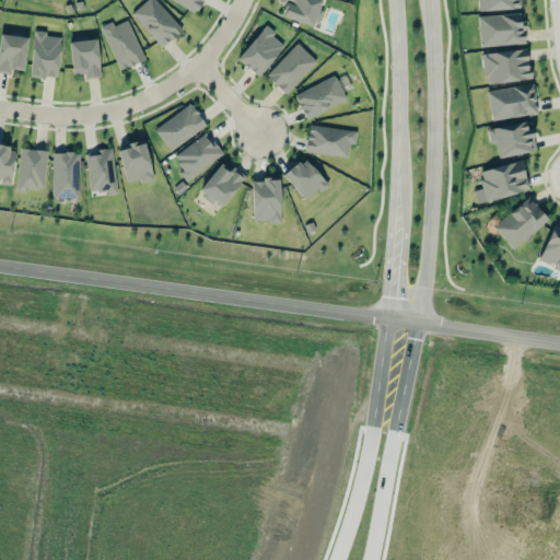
[(146,0),(131,14),(162,47),(182,27),(155,0),(146,0)]
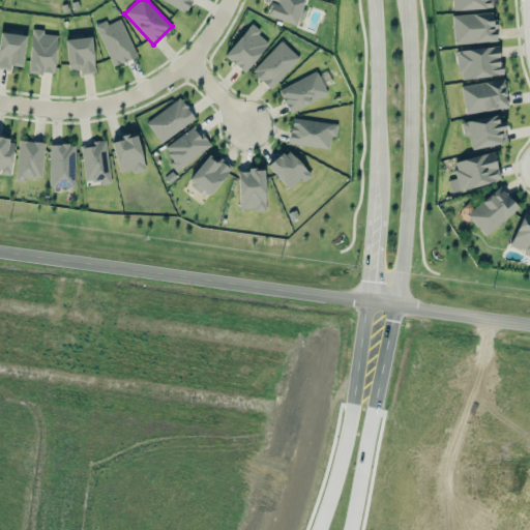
[(164,0),(184,11),(190,0),(164,0)]
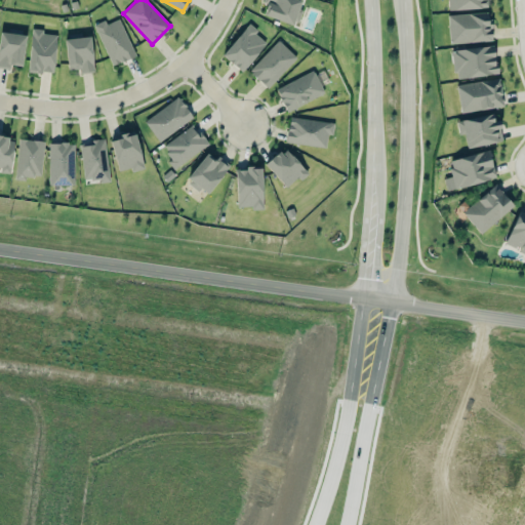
[(304,0),(303,0),(263,0),(263,1),(267,3),(263,14),(294,25),(304,0)]
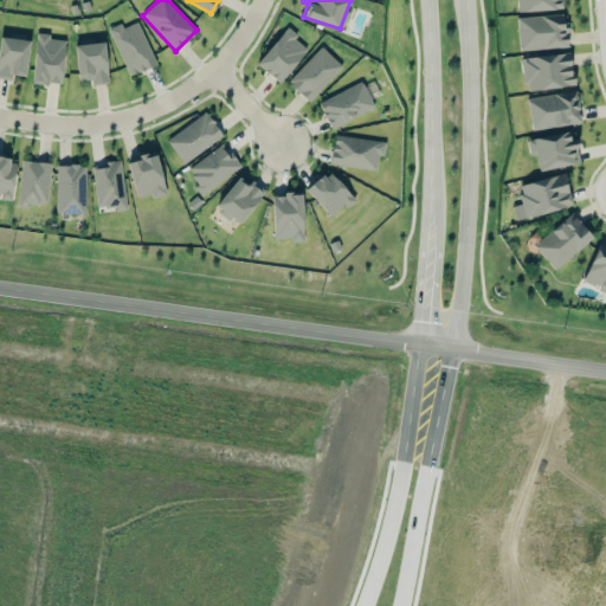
[(516,0),(517,11),(565,8),(563,0),(516,0)]
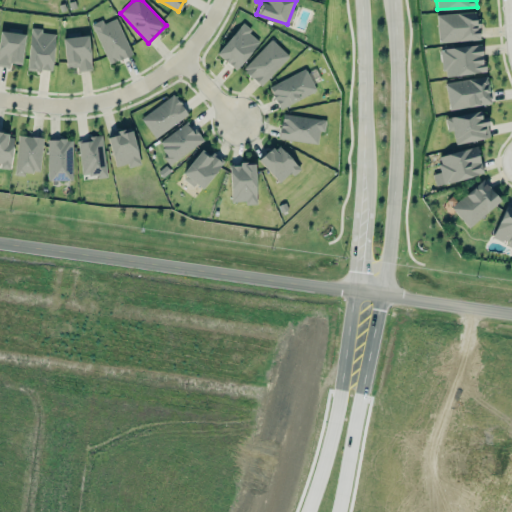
[(479,39),(477,12),(437,14),(438,41),(479,39)]
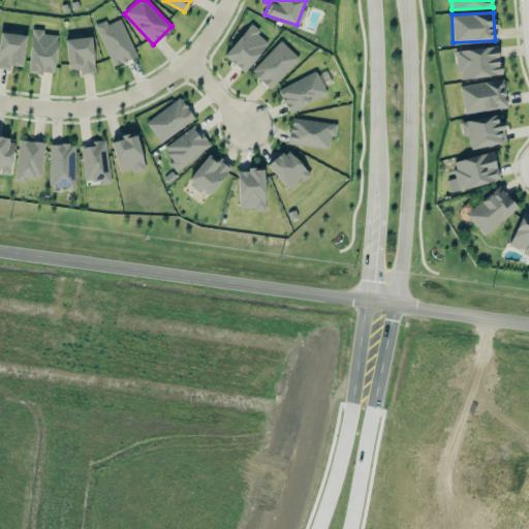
[(95,24),(113,65),(136,56),(120,19),(107,24),(105,20),(95,24)]
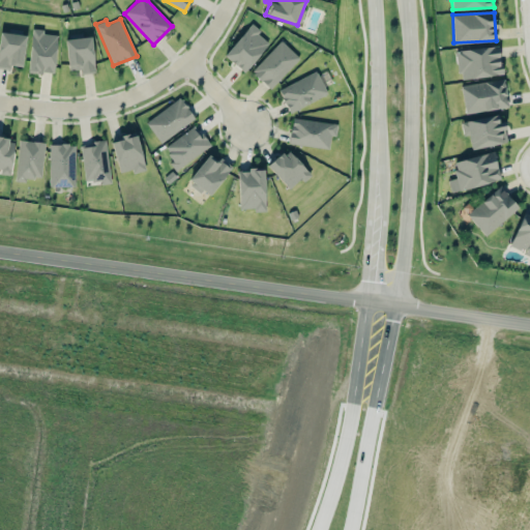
[(260,30),(251,23),(225,55),(244,71),(268,42),(258,34),(260,30)]
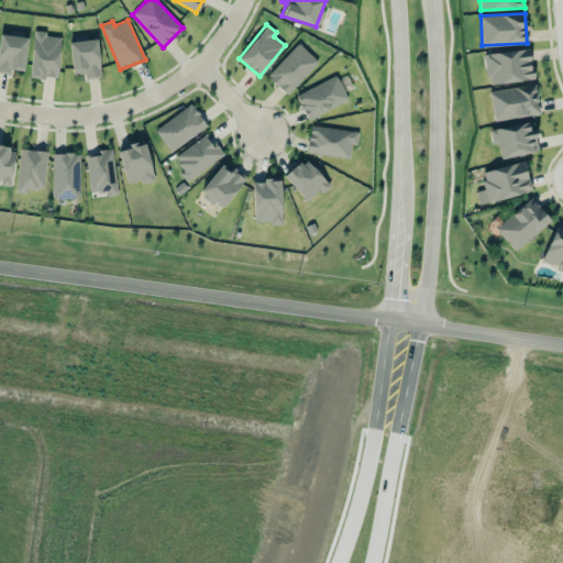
[(46,31),(33,30),(30,76),(57,78),(61,36),(46,35),(46,31)]
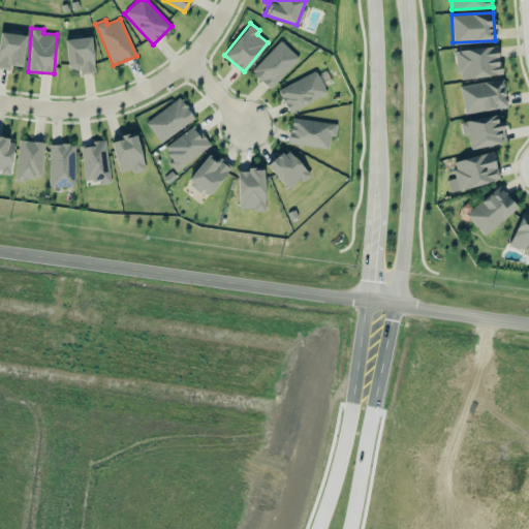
[(26,32),(9,30),(8,32),(0,31),(0,67),(10,69),(10,64),(22,66),(26,32)]
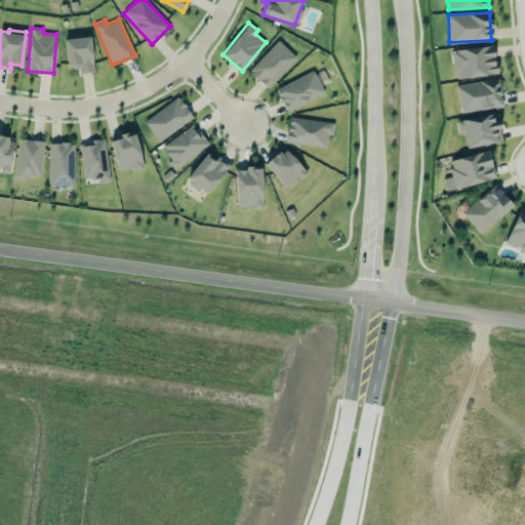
[(68,70),(79,68),(80,73),(94,71),(89,36),(65,39),(68,70)]
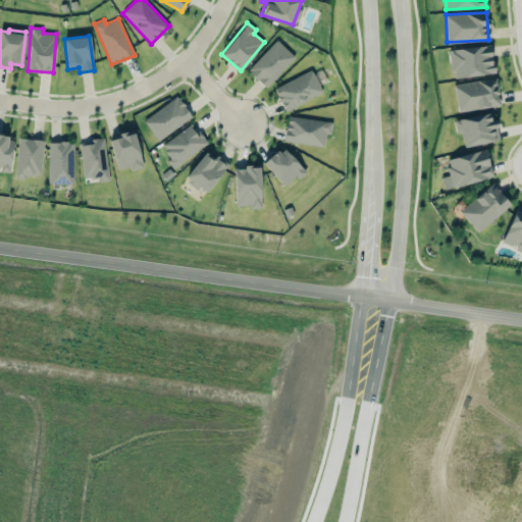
[(295,57),(276,40),(248,70),(266,88),(295,57)]
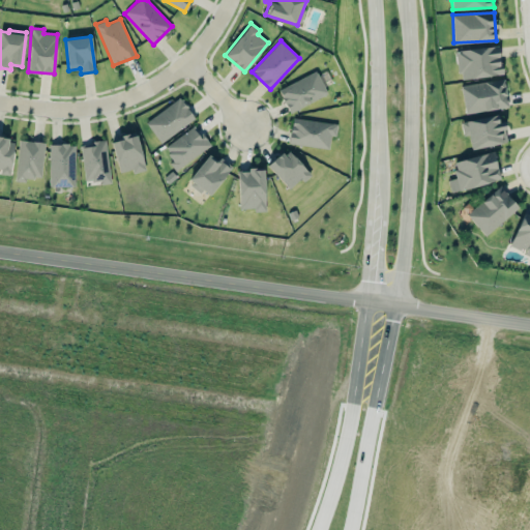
[(455,51),(460,80),(502,74),(498,45),(455,51)]
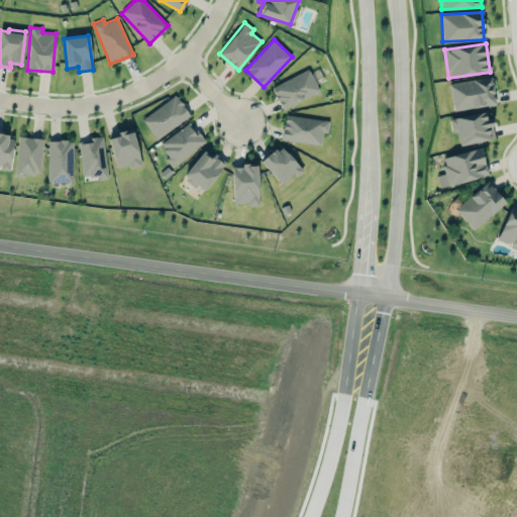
[(282,110),(319,92),(309,69),(272,87),(282,110)]
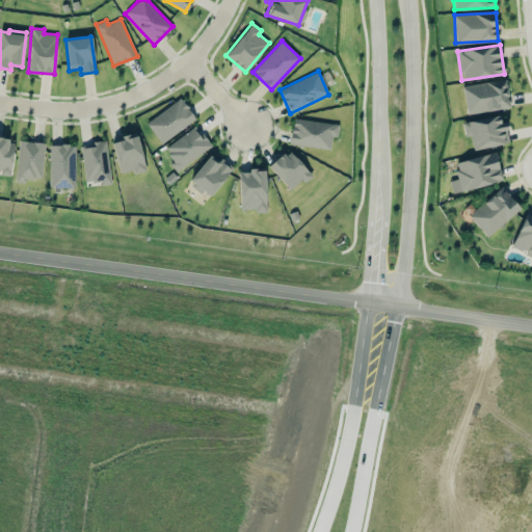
[(462,84),(466,112),(509,108),(506,80),(462,84)]
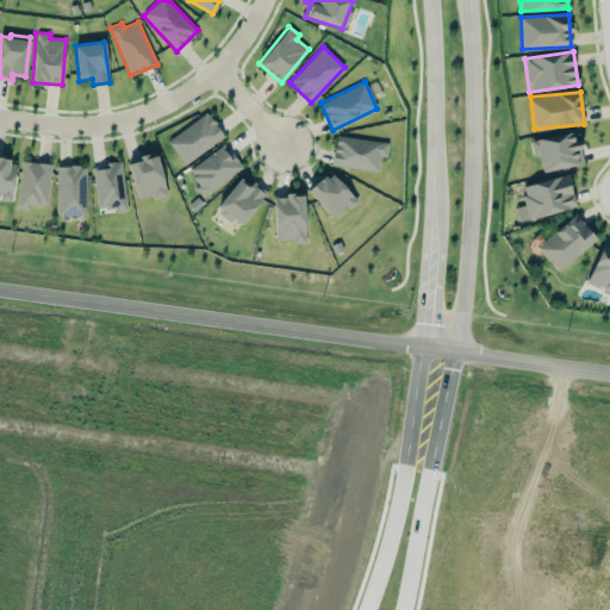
[(224,139),(210,113),(167,137),(182,163),(224,139)]
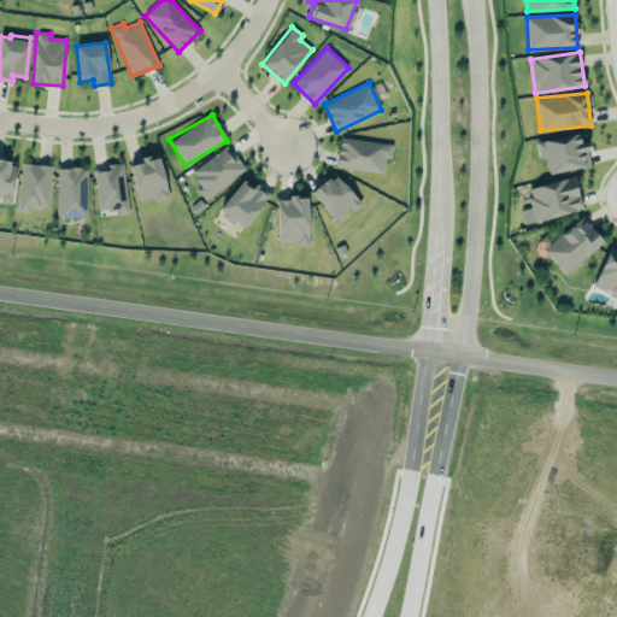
[(548,174),(591,165),(586,140),(580,141),(579,133),(536,141),(540,159),(545,158),(548,174)]
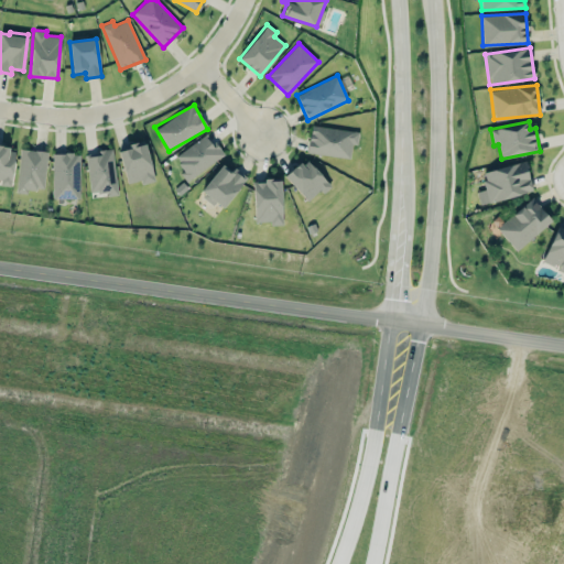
[(306,152),(350,158),(351,144),(357,144),(359,132),(311,125),(306,152)]
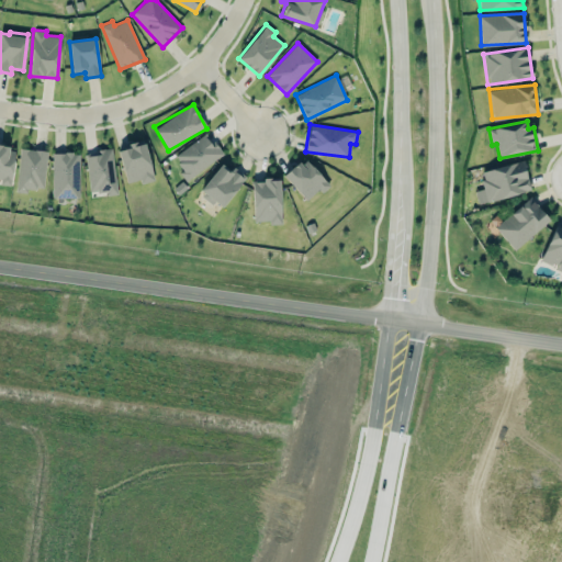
[(188,179),(223,154),(208,132),(172,157),(188,179)]
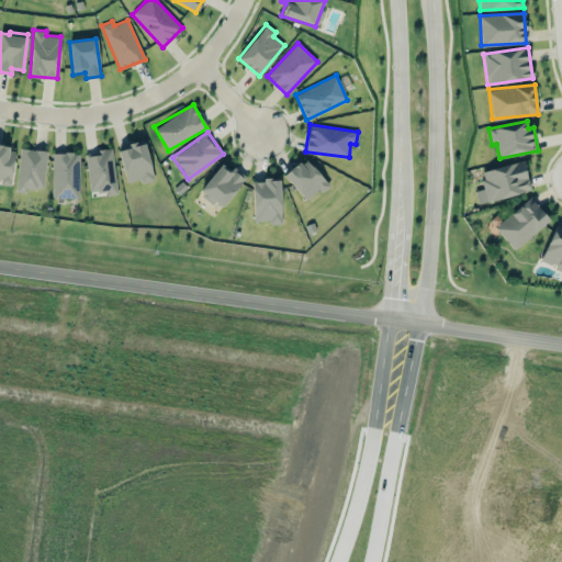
[(126,182),(139,179),(142,183),(155,180),(144,141),(117,148),(126,182)]
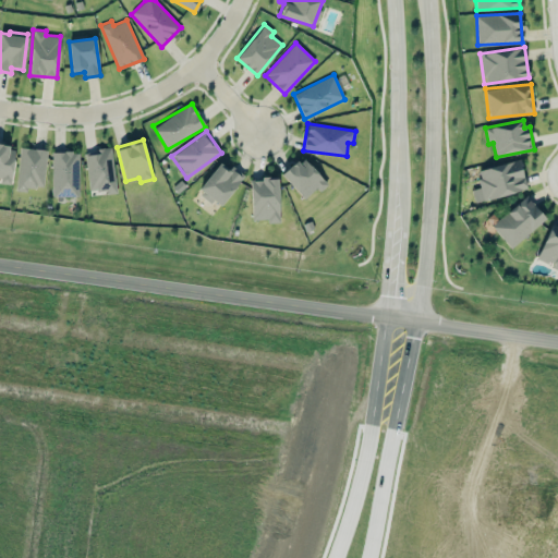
[(0,182),(11,184),(14,146),(0,144),(0,182)]
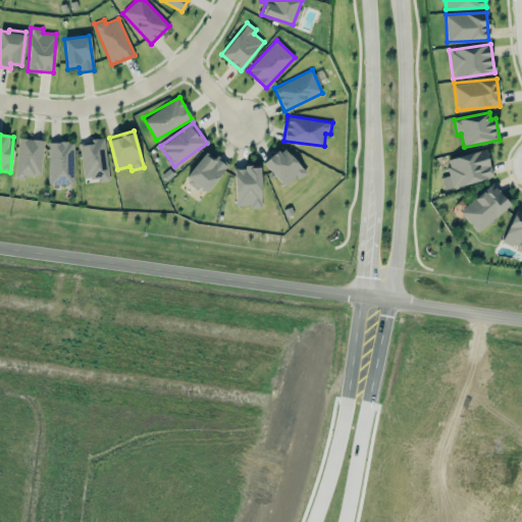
[(15,175),(40,177),(44,140),(18,138),(15,175)]
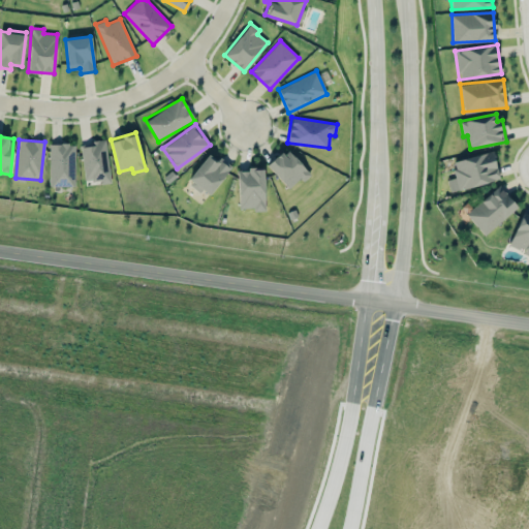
[(80,143),(85,181),(99,180),(99,184),(111,183),(105,141),(80,143)]
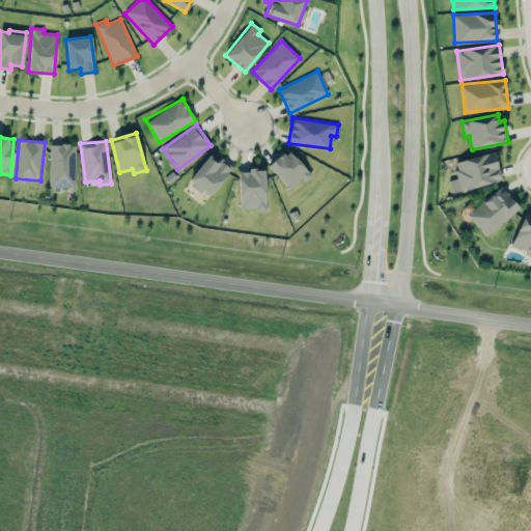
[(75,187),(75,144),(50,144),(49,187),(75,187)]
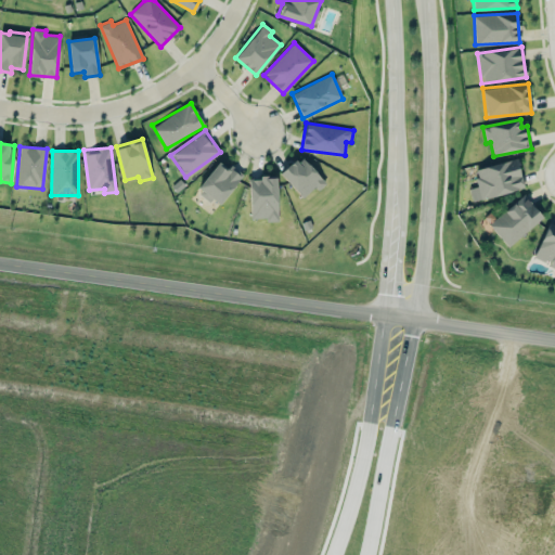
[(280,173),(304,199),(324,180),(300,155),(280,173)]
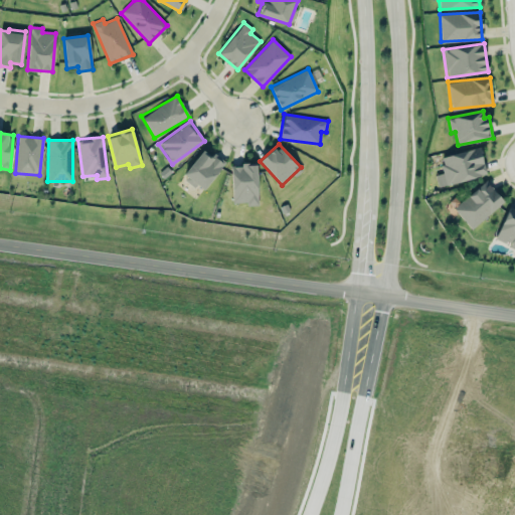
[(486,175),(480,147),(440,156),(446,184),(486,175)]
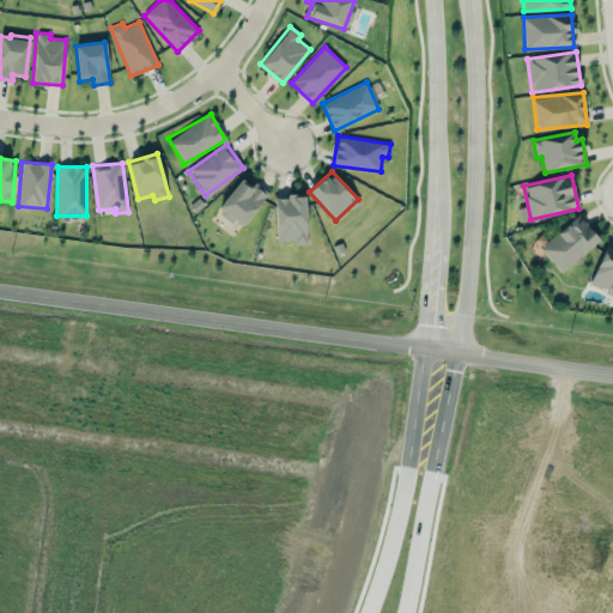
[(252,187),(242,178),(218,210),(241,228),(268,193),(255,182),(252,187)]
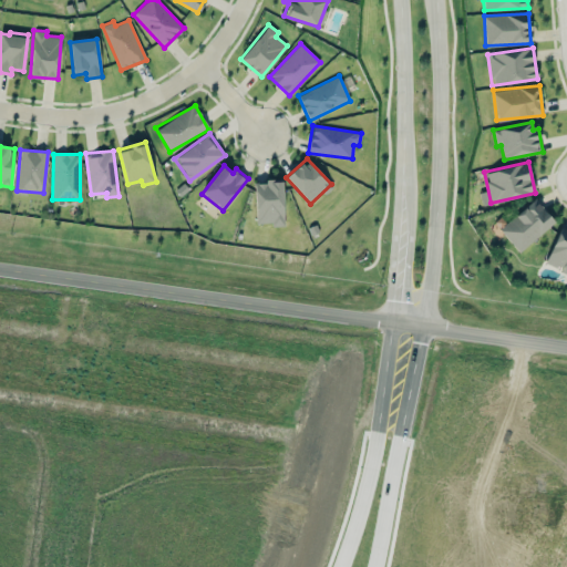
[(284,224),(282,181),(255,182),(256,225),(284,224)]
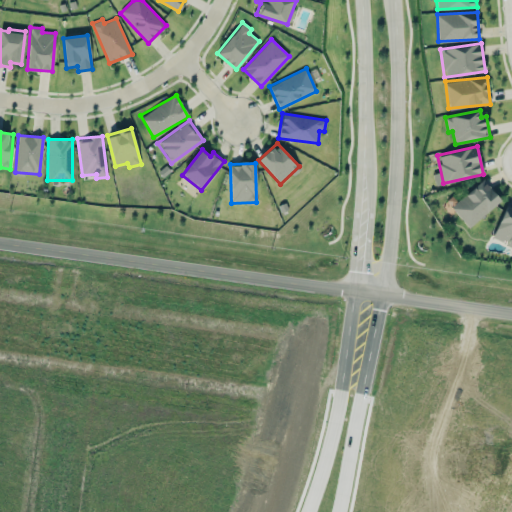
[(469,227),(501,200),(483,179),(451,207),(469,227)]
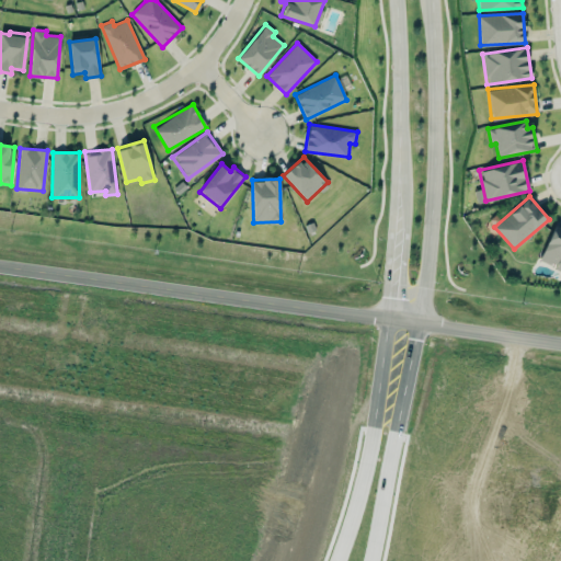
[(540,260),(556,265),(554,268),(560,271),(560,224),(554,221),(540,260)]
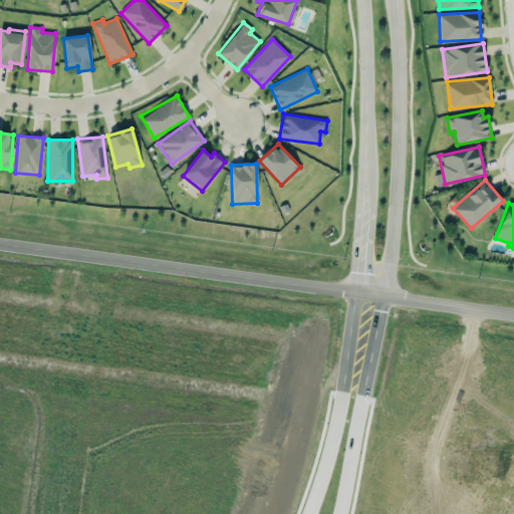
All buildings are outlined.
